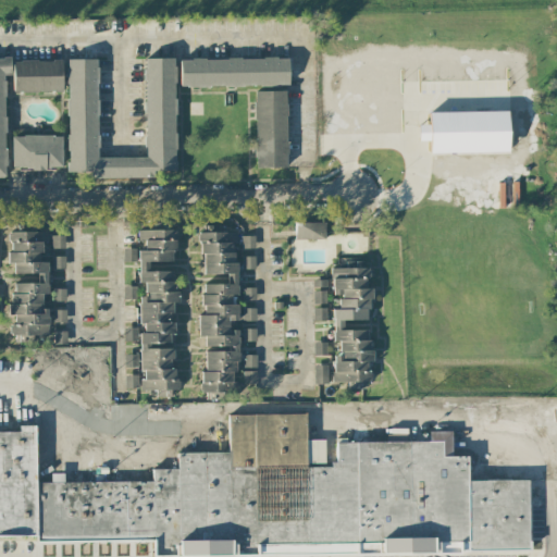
[(0,177),(5,177),(4,75),(10,75),(10,59),(0,58),(0,177)]
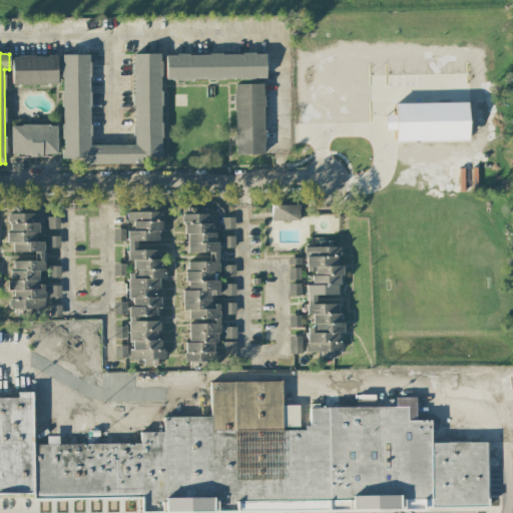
[(90,145),(89,55),(61,55),(62,158),(81,158),(81,164),(144,163),(144,158),(161,157),(160,53),(133,54),(133,145),(90,145)]
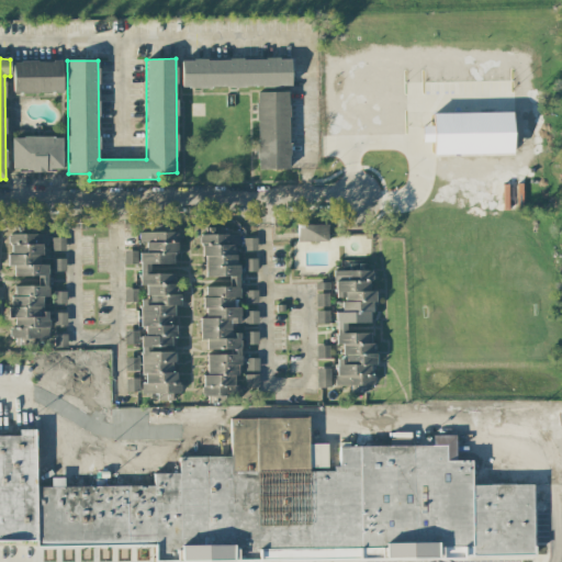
[(290,87),(290,59),(180,59),(181,87),(290,87)]
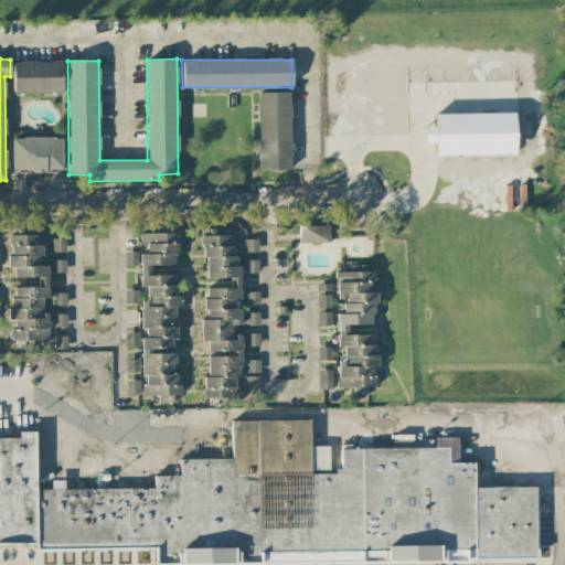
[(13,94),(63,93),(62,61),(12,63),(13,94)]
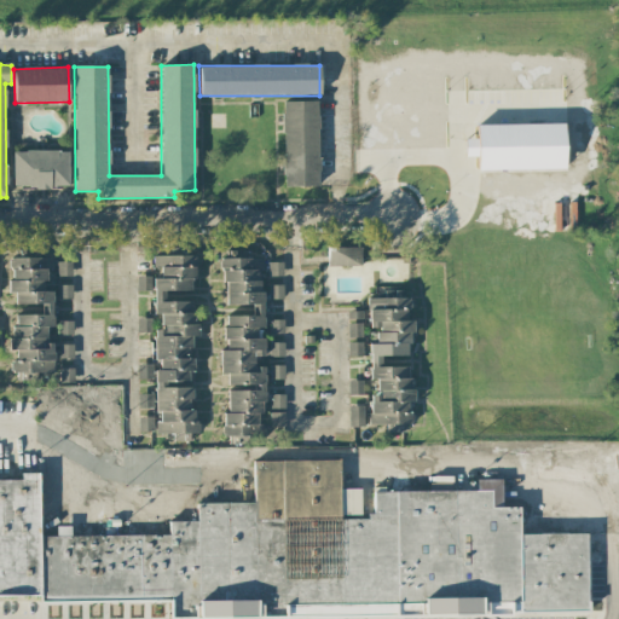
[(318,186),(318,102),(283,102),(283,187),(318,186)]
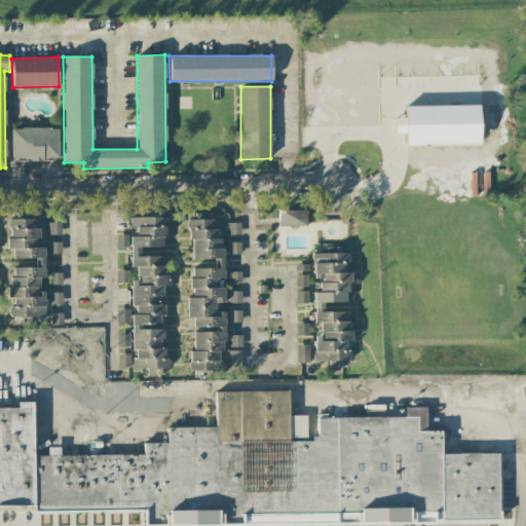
[(479,105),(404,106),(404,118),(395,118),(395,133),(405,133),(405,146),(480,144),(479,105)]
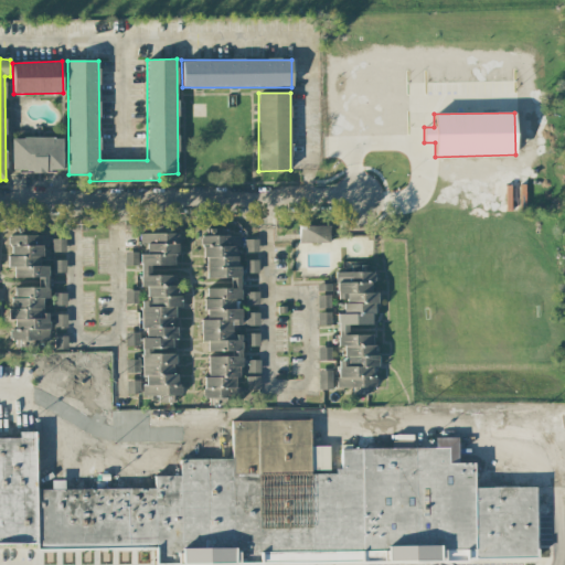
[(62,138),(11,138),(11,171),(62,171),(62,138)]
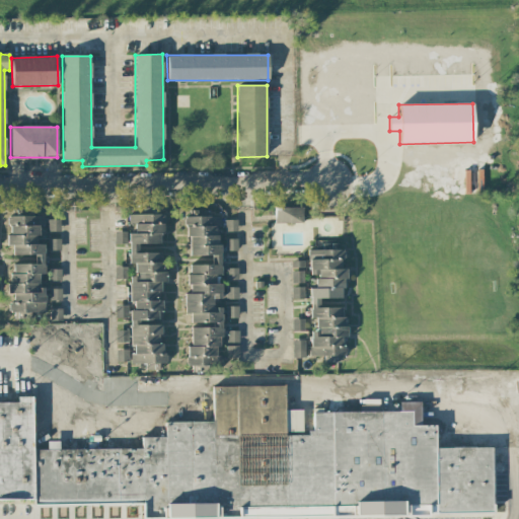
[(302,207),(275,208),(275,223),(303,223),(302,207)]
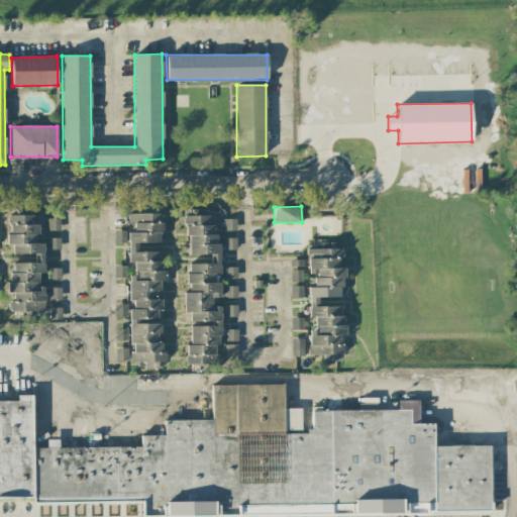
[(189,366),(221,363),(217,306),(212,307),(212,298),(221,297),(219,283),(214,283),(213,275),(220,274),(216,225),(219,225),(218,215),(207,216),(206,209),(184,211),(188,255),(209,253),(210,263),(187,265),(189,292),(183,293),(185,313),(189,313),(190,324),(186,324),(189,366)]
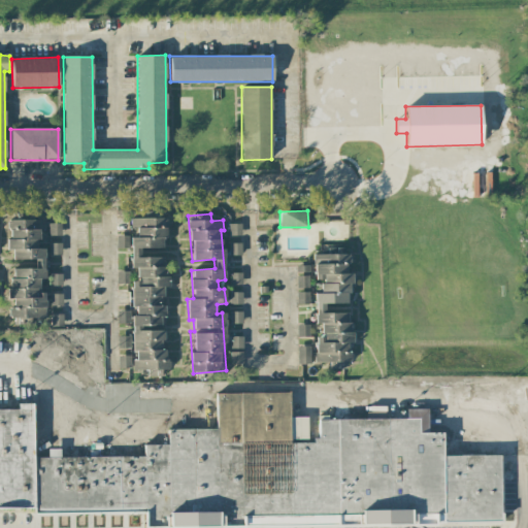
[(117,230),(129,230),(129,218),(117,218),(117,230)]
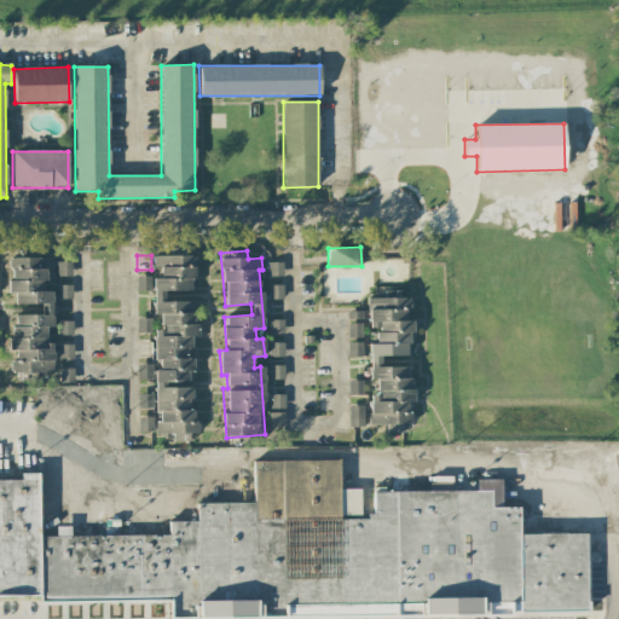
[(155,437),(189,438),(189,435),(200,431),(191,408),(191,360),(190,359),(191,339),(197,335),(197,323),(191,323),(191,301),(165,301),(165,290),(194,290),(195,255),(152,255),(152,268),(161,268),(161,277),(137,277),(137,290),(154,290),(154,314),(158,314),(163,328),(163,330),(156,330),(155,437)]
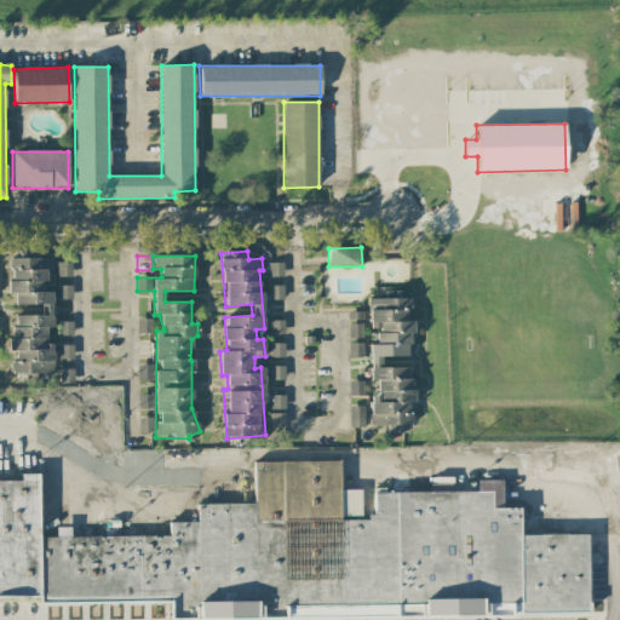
[(15,314),(15,340),(10,340),(9,351),(16,351),(16,362),(10,362),(10,373),(22,373),(22,380),(36,380),(36,373),(53,373),(53,344),(45,344),(46,327),(52,327),(52,291),(45,291),(46,270),(51,270),(52,258),(9,258),(9,293),(15,293),(15,304),(40,305),(39,315),(15,314)]
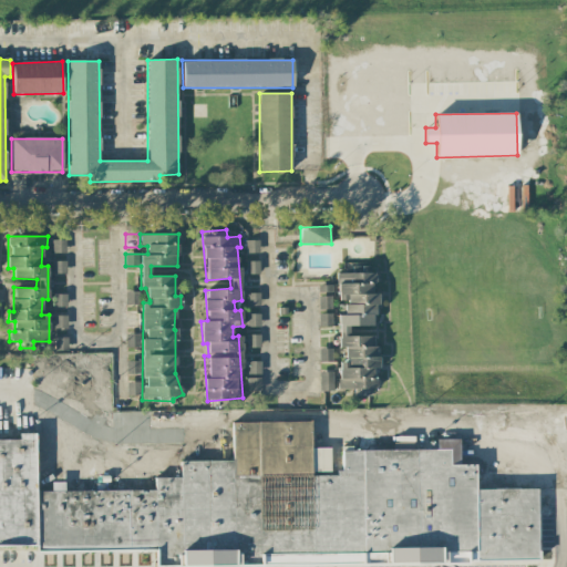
[(52,253),(65,254),(65,240),(52,239),(52,253)]
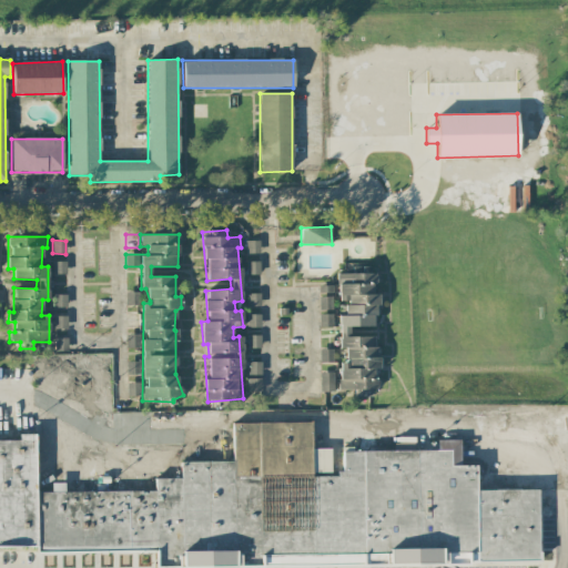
[(246,253),(259,254),(260,241),(246,241),(246,253)]
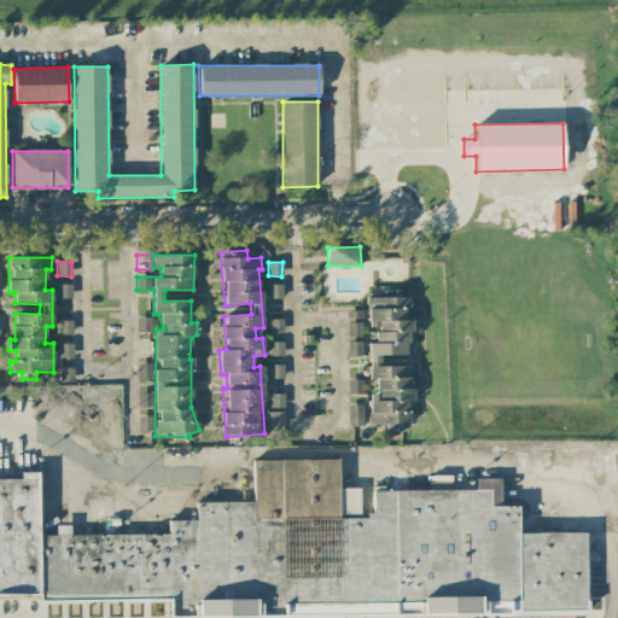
[(58,298),(71,298),(71,285),(58,285),(58,298)]
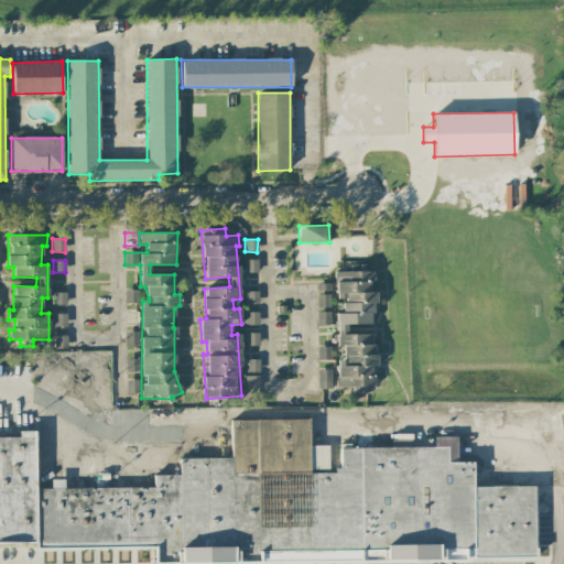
[(246,273),(258,272),(257,260),(246,261),(246,273)]
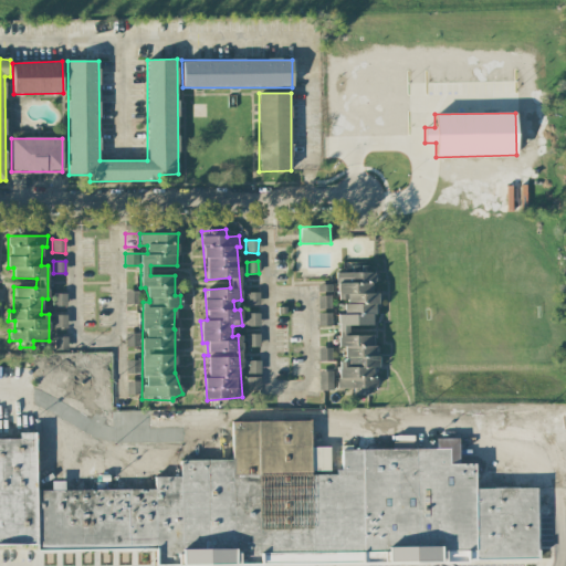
[(375,388),(376,336),(347,335),(347,325),(375,326),(375,294),(374,294),(374,273),(337,272),(336,300),(344,300),(344,314),(338,314),(338,347),(346,347),(345,363),(338,362),(338,388),(375,388)]
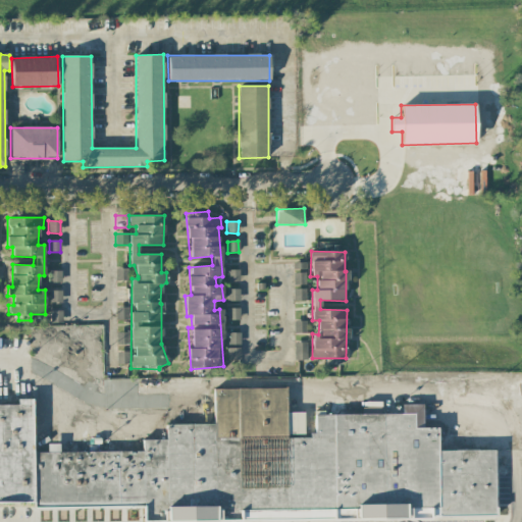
[(49,282),(61,282),(61,271),(49,270),(49,282)]
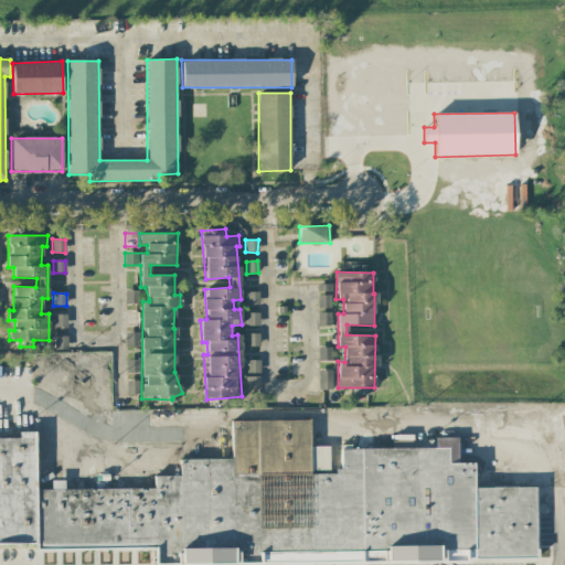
[(258,292),(246,292),(246,305),(258,305),(258,292)]
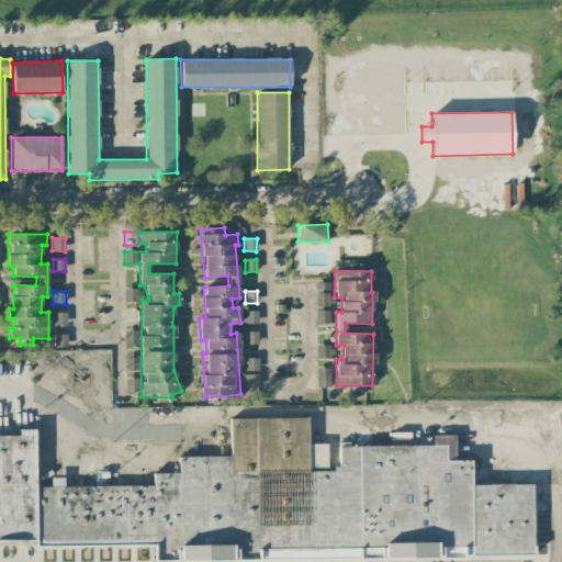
[(125,292),(125,301),(136,301),(136,292),(125,292)]
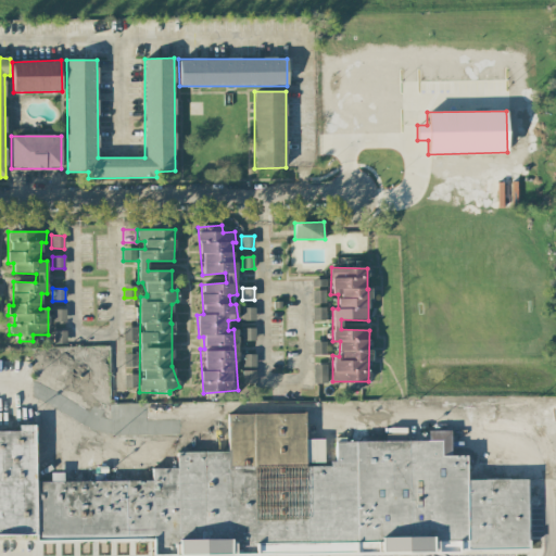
[(325,307),(313,307),(313,320),(326,320),(325,307)]
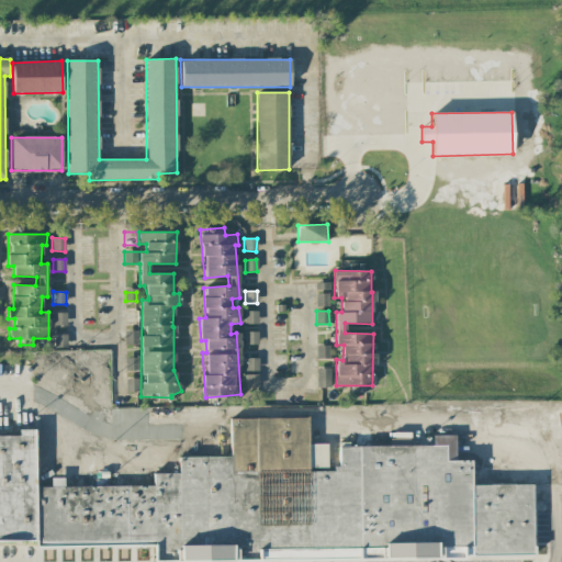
[(66,325),(66,313),(54,313),(54,325),(66,325)]
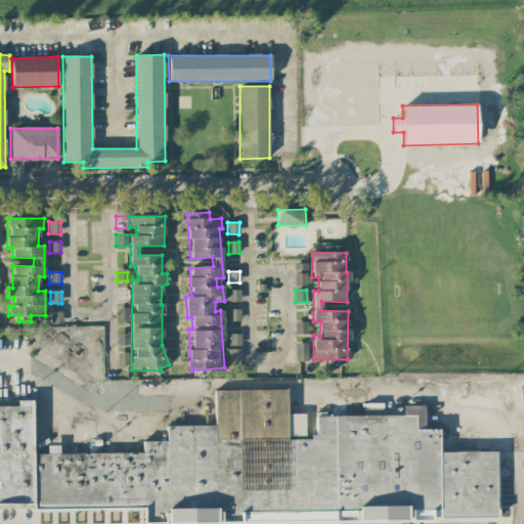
[(129,308),(117,309),(117,320),(129,320),(129,308)]
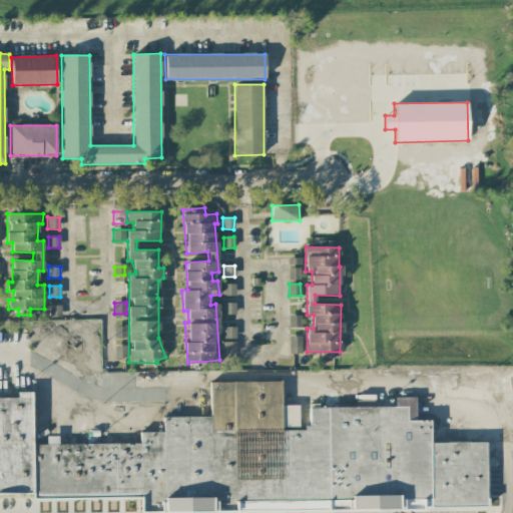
[(234,303),(223,303),(223,315),(234,315),(234,303)]
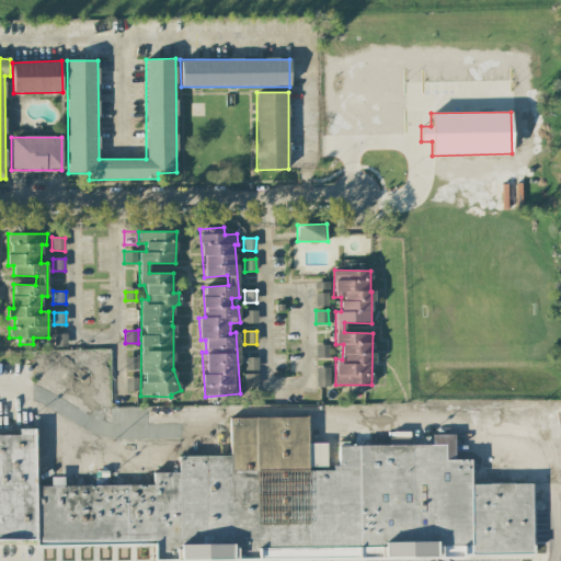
[(54,346),(67,346),(67,334),(54,334),(54,346)]
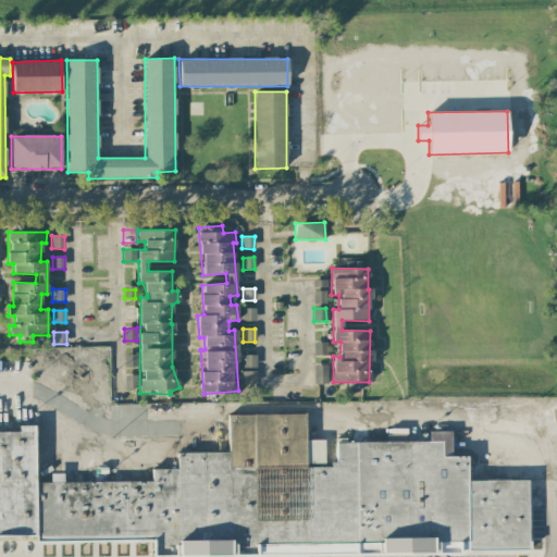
[(326,355),(326,343),(313,343),(314,355),(326,355)]
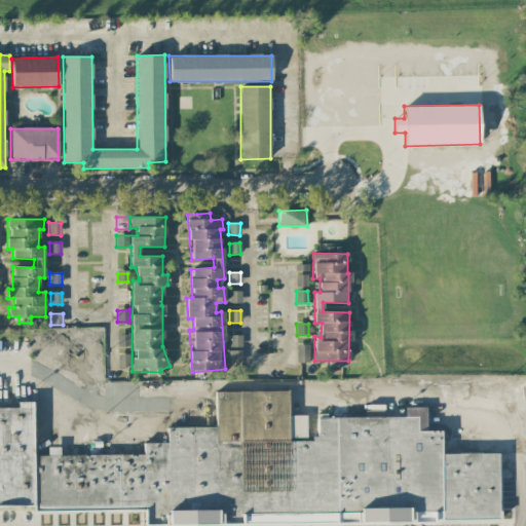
[(118,347),(129,347),(129,335),(118,335),(118,347)]
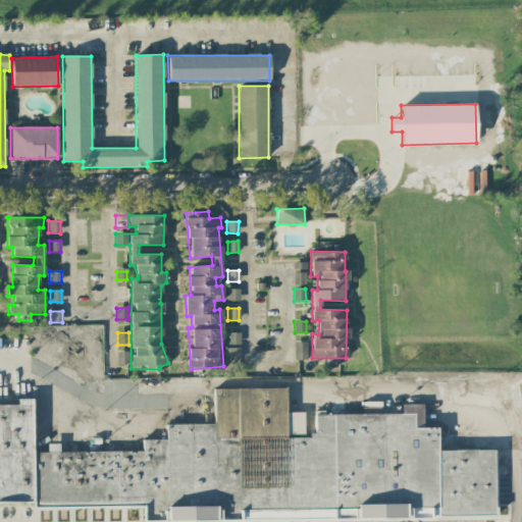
[(240,332),(227,332),(227,360),(240,360),(240,332)]
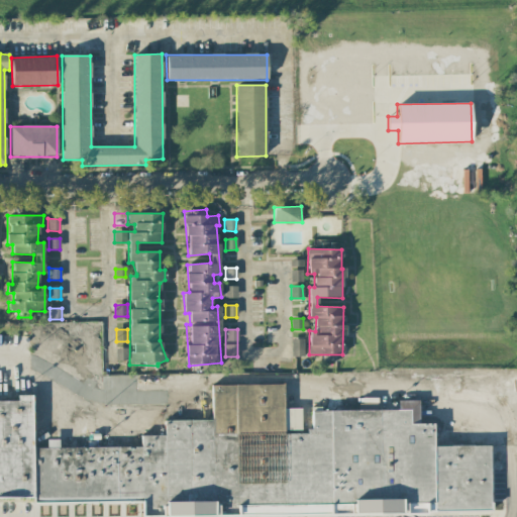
[(303,356),(303,339),(291,339),(291,356),(303,356)]
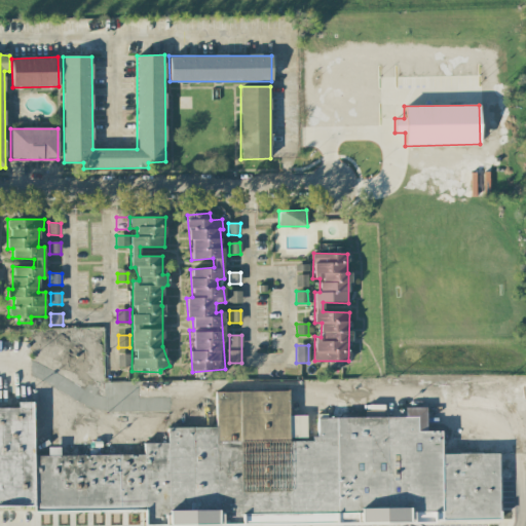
[(129,354),(118,354),(118,367),(130,367),(129,354)]
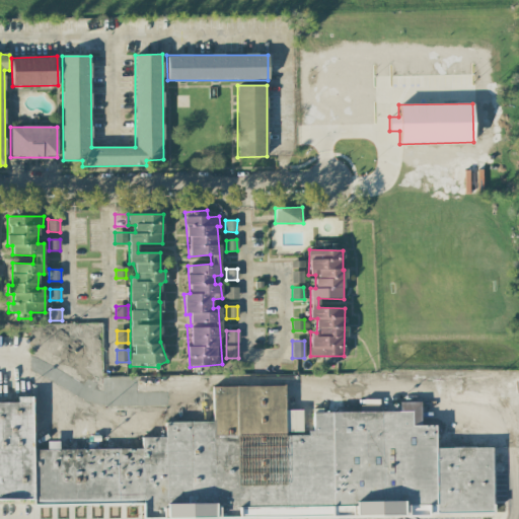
[(0,509),(492,513),(492,448),(437,447),(421,410),(312,410),(312,434),(302,427),(302,410),(284,410),(284,386),(213,386),(213,422),(186,422),(141,441),(141,448),(47,448),(47,449),(31,449),(32,400),(0,399),(0,509)]
